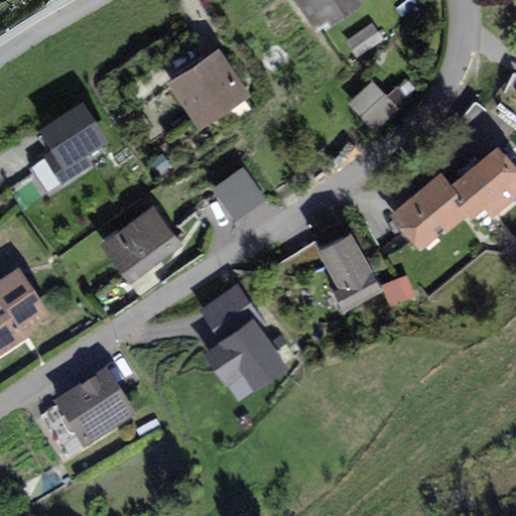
[(297,0),(313,25),(333,14),(337,21),(360,7),(355,0),(297,0)]
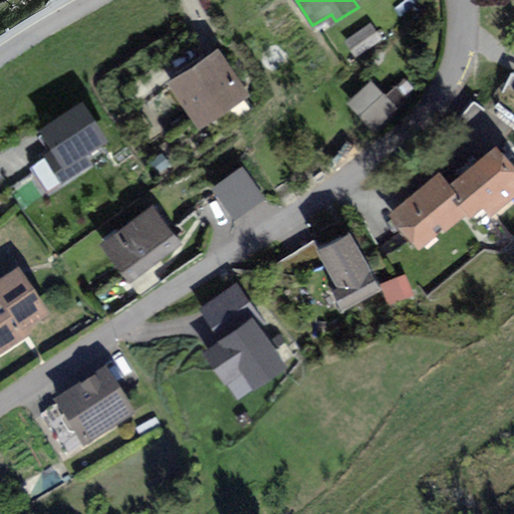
[(356,50),(381,33),(373,22),(349,39),(356,50)]
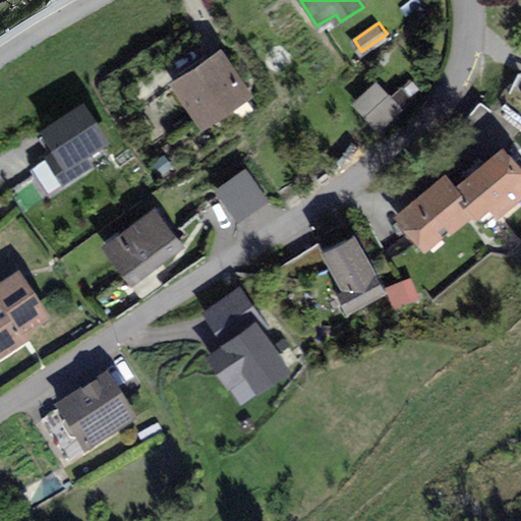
[(248,96),(222,52),(172,81),(198,125),(248,96)]
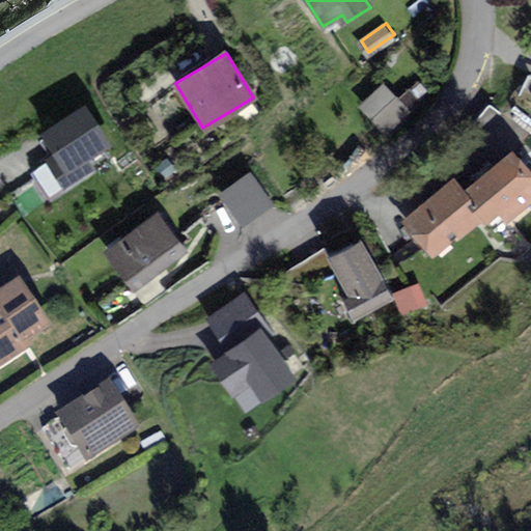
[(530,77),(528,76),(511,104),(530,116),(530,77)]
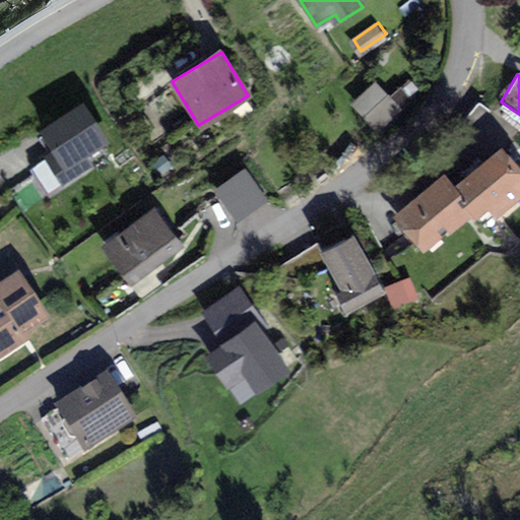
[(396,112),(374,85),(351,104),(374,130),(396,112)]
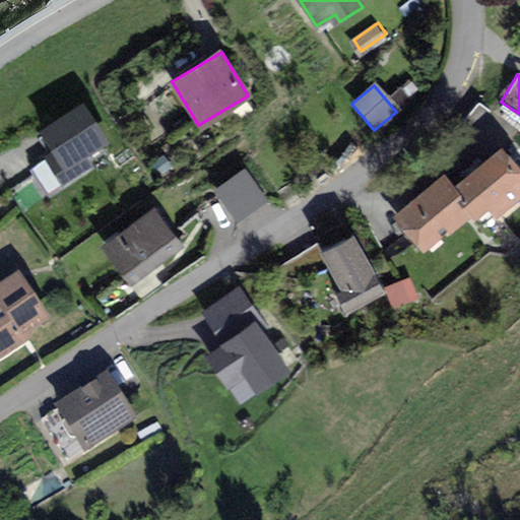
[(108,146),(87,112),(44,137),(65,172),(108,146)]
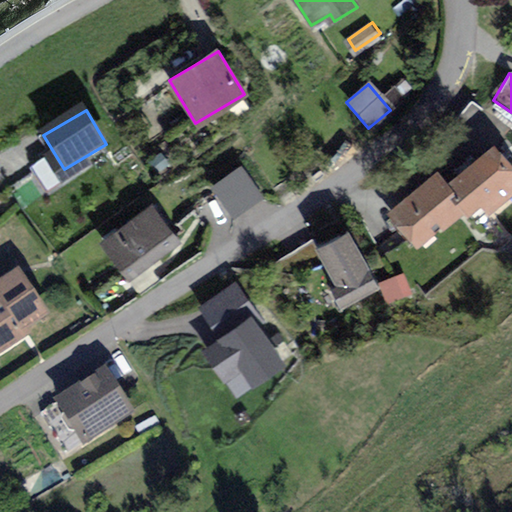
[(511,194),(511,164),(497,147),(452,184),(442,171),(393,211),(422,246),(466,211),(470,217),(483,206),(489,213),(511,194)]
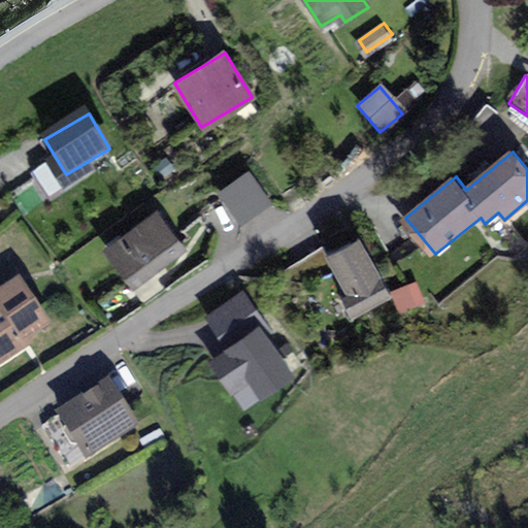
[(266,205),(248,173),(220,189),(238,221),(266,205)]
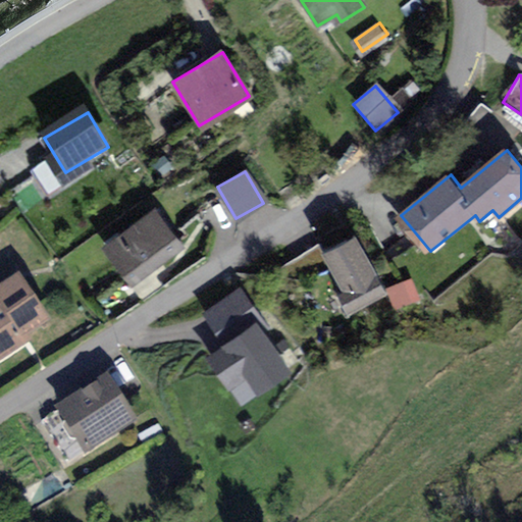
[(184,248),(158,209),(105,244),(131,282),(184,248)]
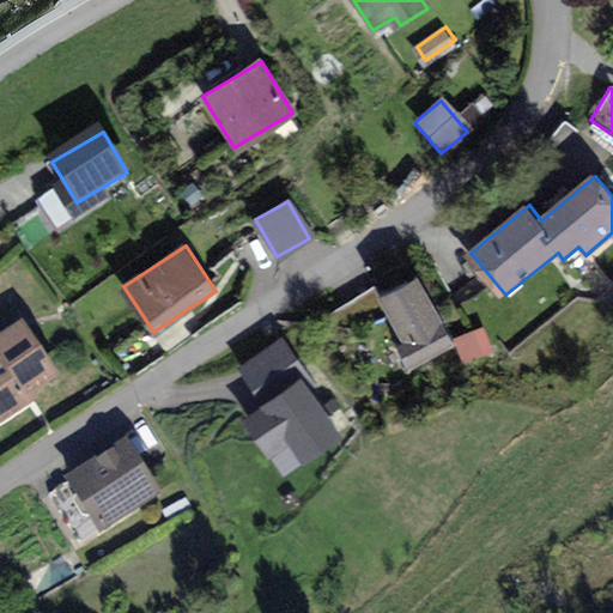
[(454,341),(420,277),(387,295),(411,341),(396,349),(405,365),(454,341)]
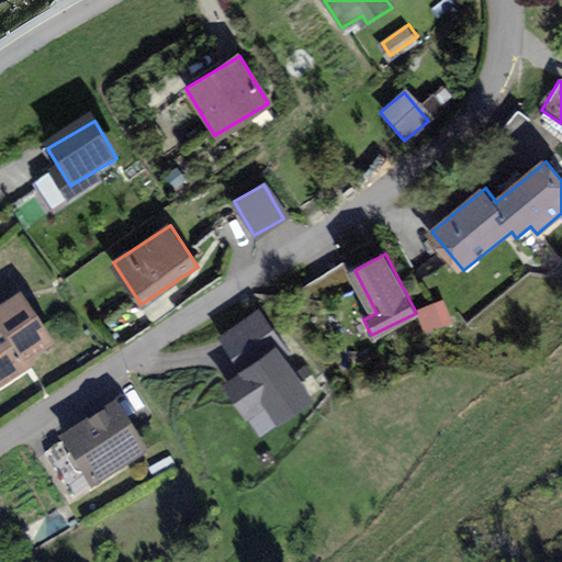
[(444,298),(416,308),(427,333),(454,322),(444,298)]
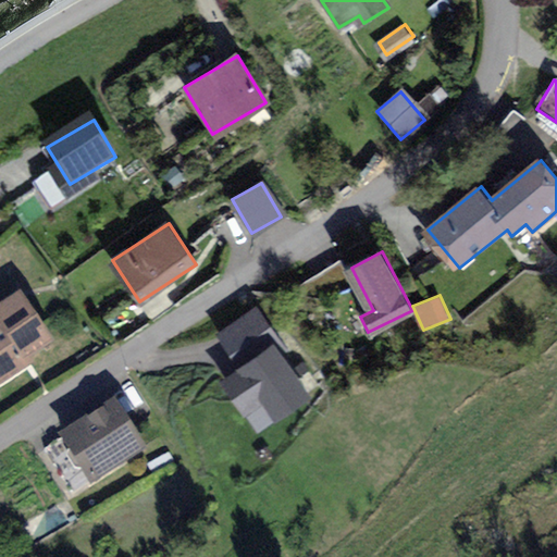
[(52,344),(25,296),(0,309),(0,382),(32,364),(27,358),(52,344)]
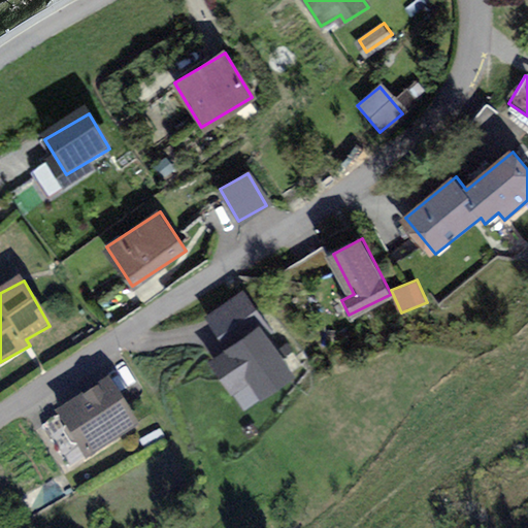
[(205,315),(226,348),(261,327),(267,336),(273,332),(246,289),(205,315)]
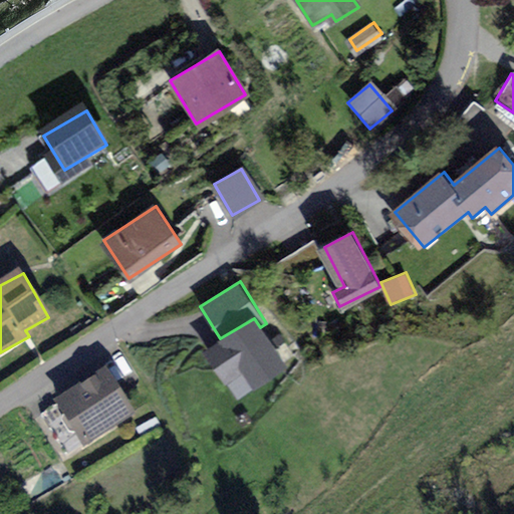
[(260,327),(254,318),(220,338),(206,347),(225,378),(241,369),(251,386),(283,365),(260,327)]
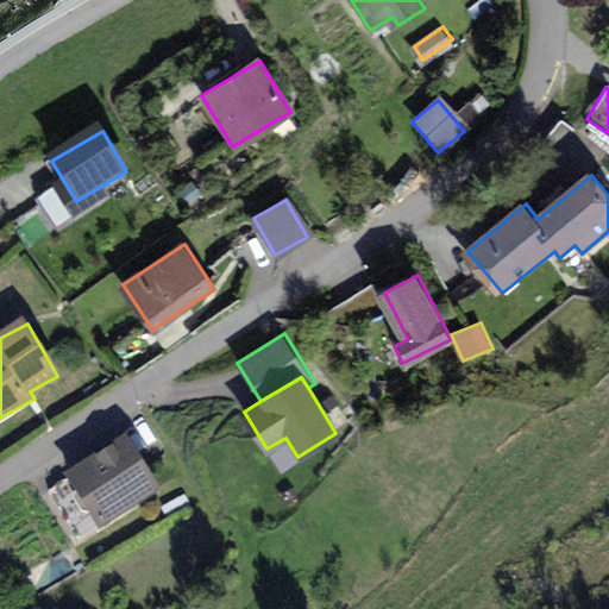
[(158,490),(131,441),(71,476),(100,523),(158,490)]
